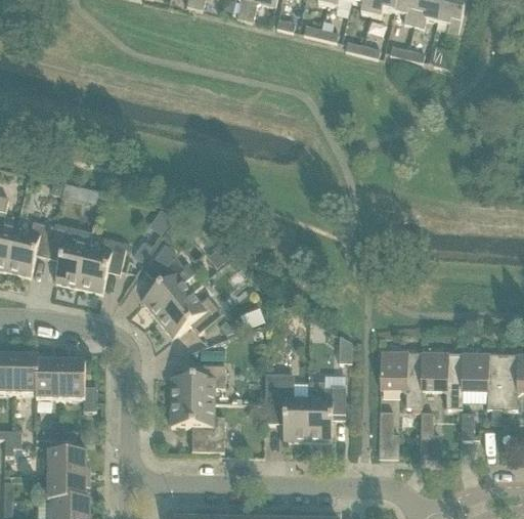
[(187,0),(187,2),(186,6),(194,8),(197,0),(187,0)]
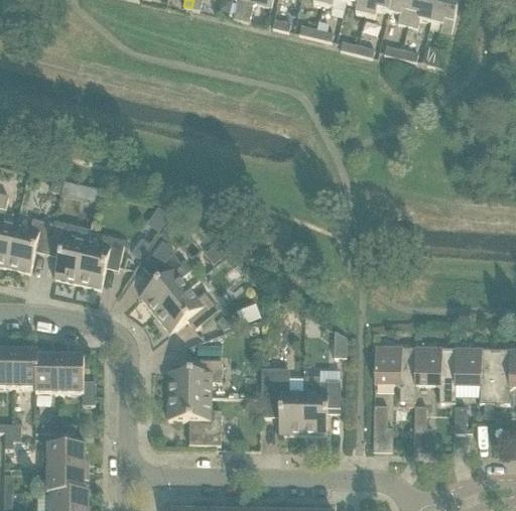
[(194,0),(191,8),(200,10),(202,0),(194,0)]
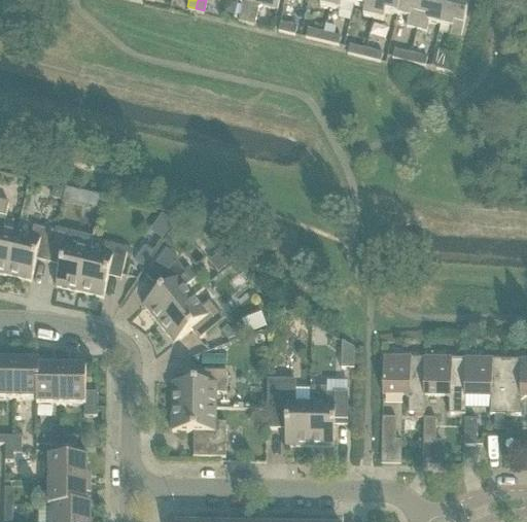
[(241,0),(242,2),(238,19),(246,21),(251,0),(241,0)]
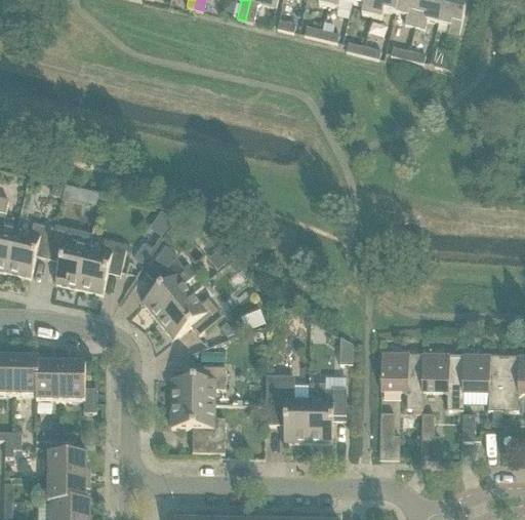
[(250,0),(245,21),(253,22),(253,23),(257,6),(256,5),(261,3),(276,6),(277,0),(250,0)]
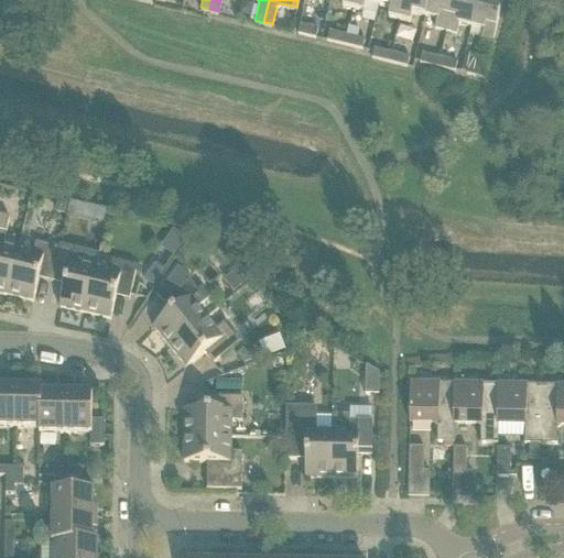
[(378,3),(378,0),(354,0),(353,7),(362,9),(365,0),(378,3)]
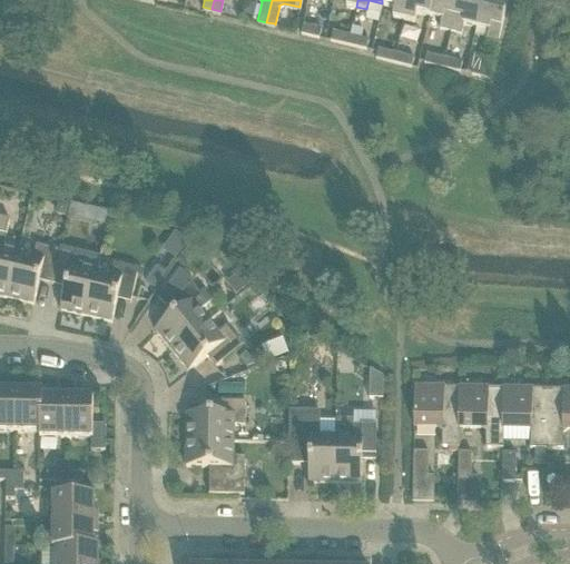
[(382,0),(382,3),(394,7),(392,15),(403,17),(406,0),(382,0)]
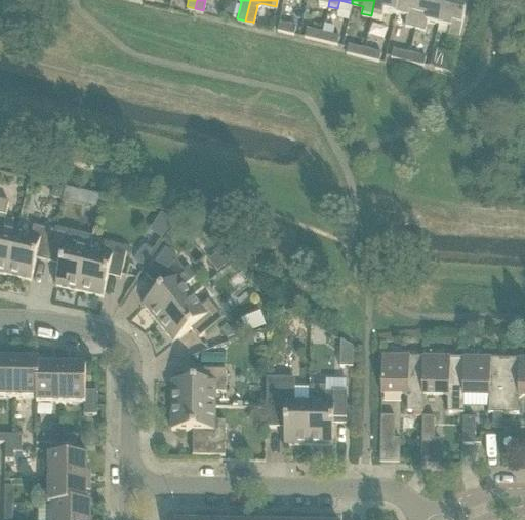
[(374,0),(371,15),(380,18),(381,12),(393,14),(394,13),(395,13),(398,0),(374,0)]
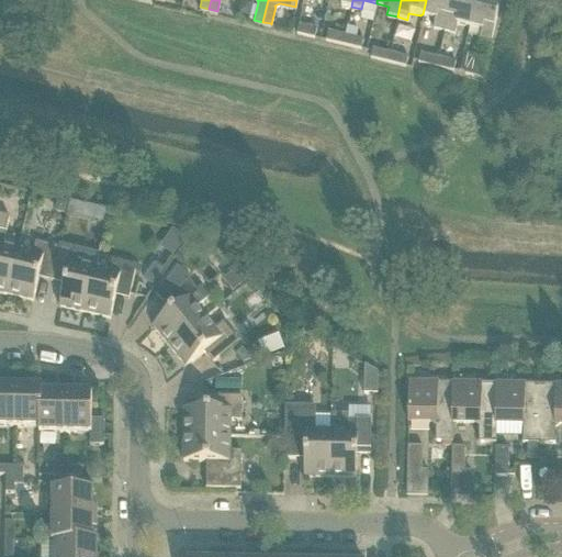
[(426,0),(423,14),(435,18),(433,24),(445,28),(451,0),(426,0)]
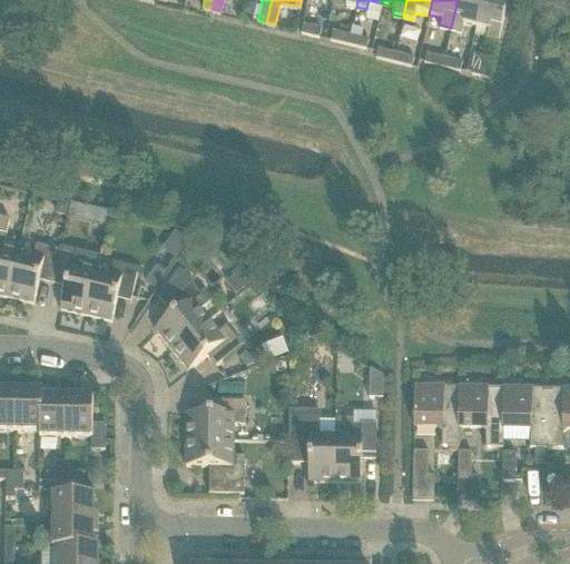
[(477,26),(482,0),(458,0),(451,28),(462,30),(464,22),(477,26)]
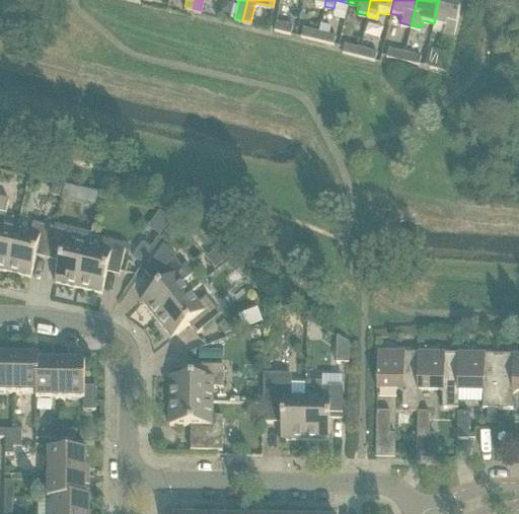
[(439,0),(434,23),(444,25),(443,32),(453,34),(461,0),(439,0)]
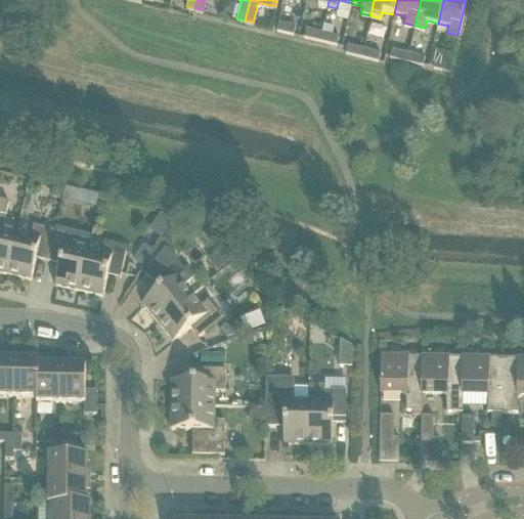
[(278,18),(276,28),(293,32),(296,23),(278,18)]
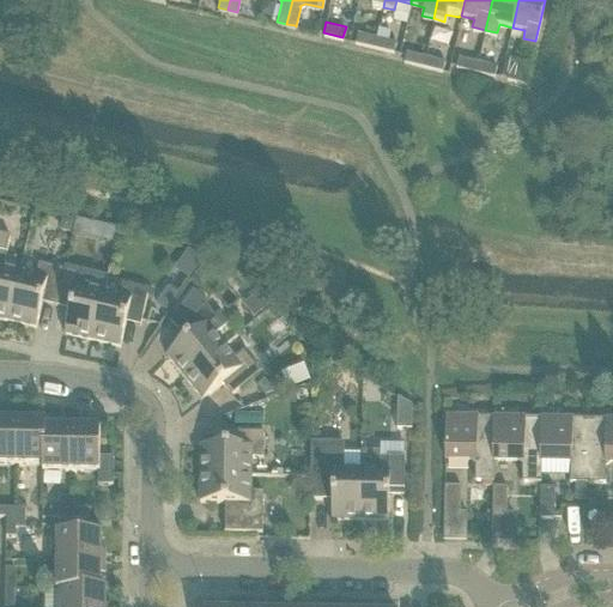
[(358,30),(354,40),(375,44),(376,34),(358,30)]
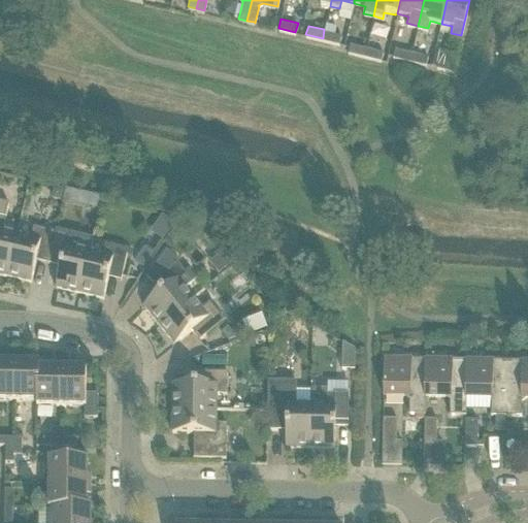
[(324,29),(323,38),(339,42),(341,33),(324,29)]
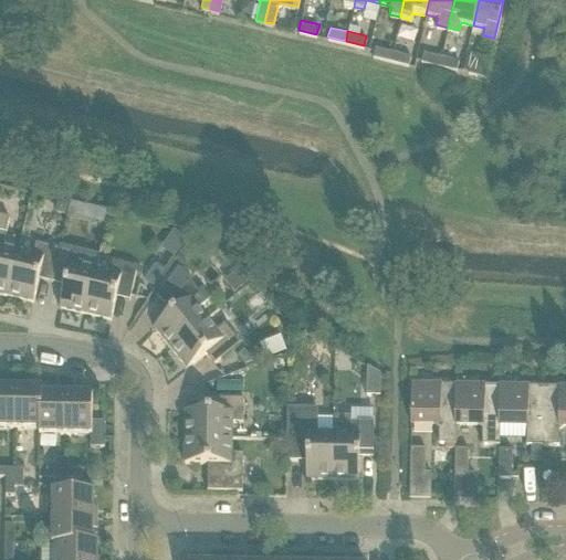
[(375,48),(373,54),(377,55),(390,59),(392,49),(375,44),(375,48)]
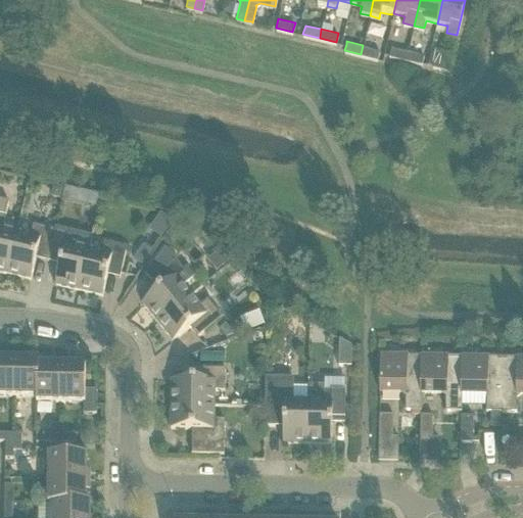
[(363,45),(361,54),(374,57),(378,58),(380,49),(363,45)]
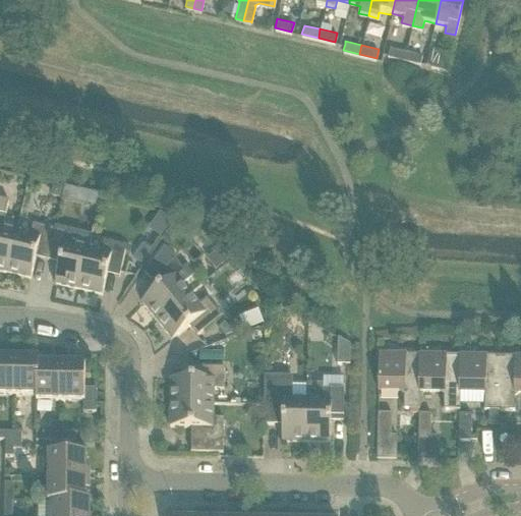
[(388,53),(388,54),(403,58),(405,49),(390,46),(388,53)]
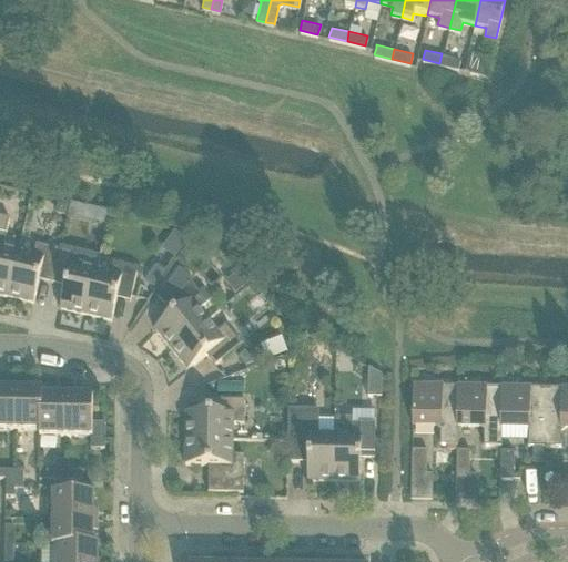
[(442,53),(439,63),(440,63),(458,68),(458,67),(460,58),(442,53)]
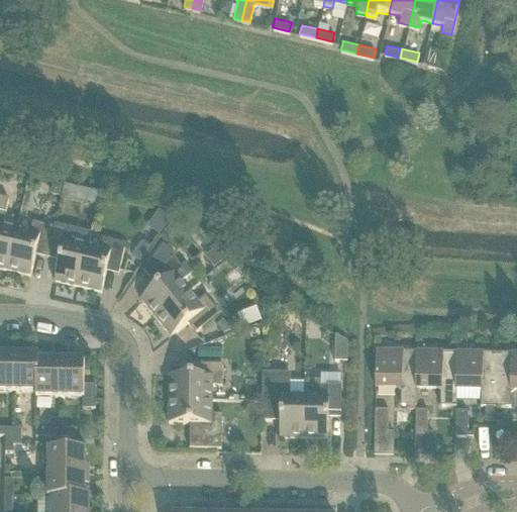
[(443,68),(445,60),(429,56),(427,65),(443,68)]
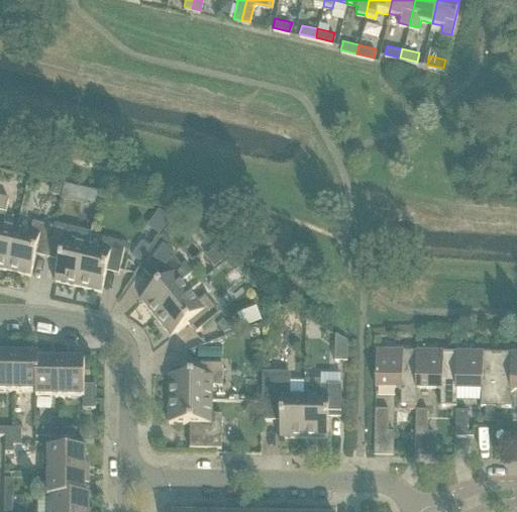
[(52,180),(48,190),(60,192),(62,182),(52,180)]
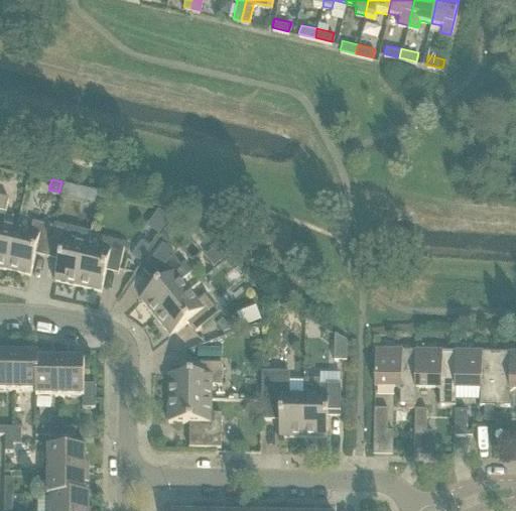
[(88,186),(86,195),(96,197),(98,188),(88,186)]
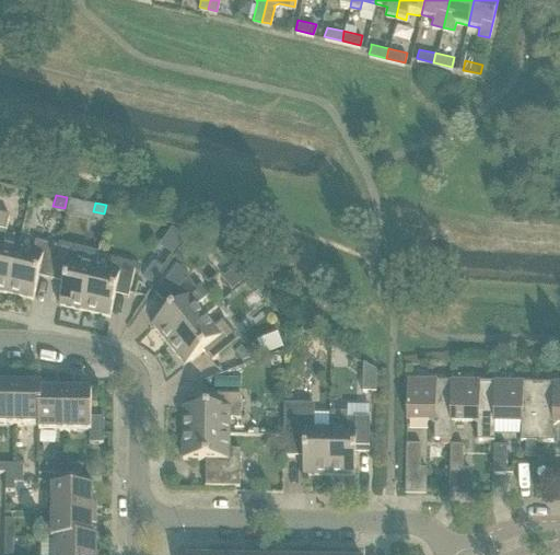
[(3,240),(10,211),(0,209),(0,288),(8,290),(19,243),(3,240)]
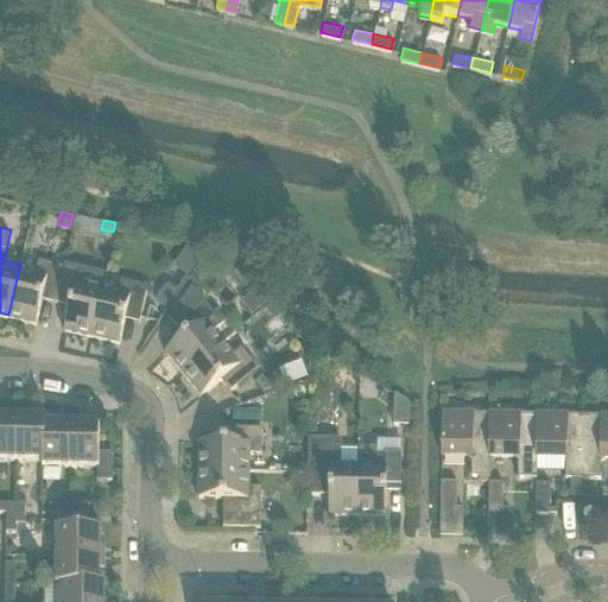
[(57,292),(63,263),(38,258),(36,267),(20,264),(8,315),(36,321),(43,289),(57,292)]
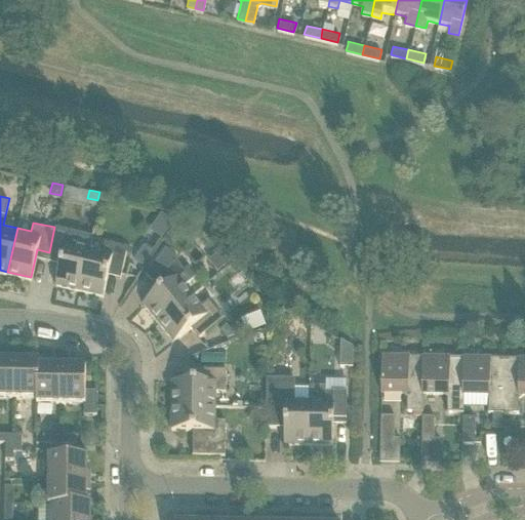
[(75,242),(77,232),(54,227),(49,252),(62,255),(55,282),(79,288),(88,245),(75,242)]
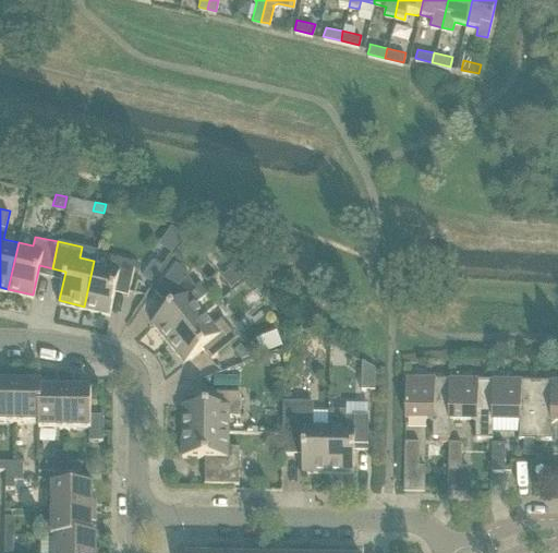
[(129,286),(135,259),(111,253),(109,264),(94,261),(84,307),(109,312),(116,284),(129,286)]
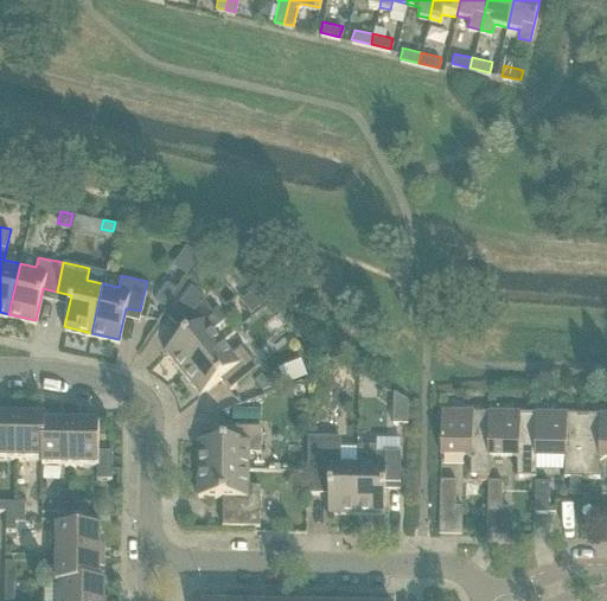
[(165,281),(154,296),(165,304),(174,288),(165,281)]
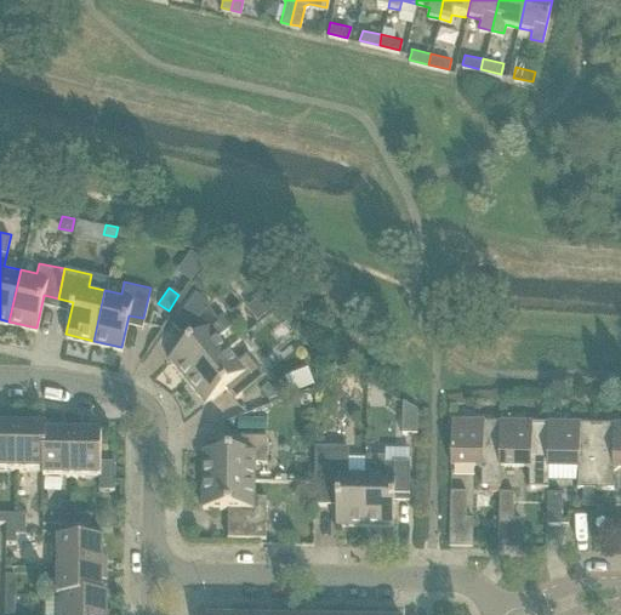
[(222,313),(217,315),(195,289),(192,295),(172,320),(180,329),(186,324),(194,335),(169,356),(187,379),(226,346),(216,334),(231,323),(222,313)]
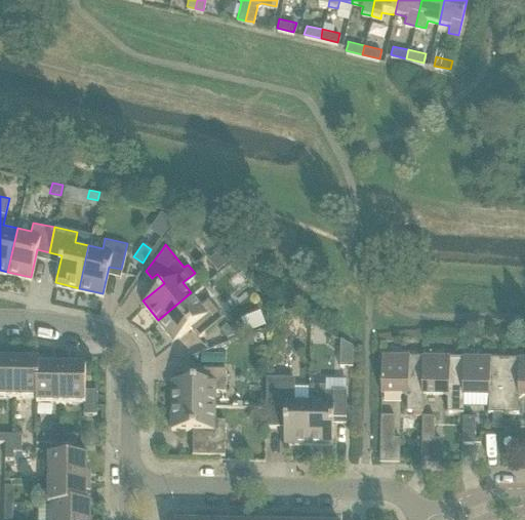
[(209,296),(200,304),(191,292),(158,320),(173,338),(195,321),(203,331),(224,314),(209,296)]
